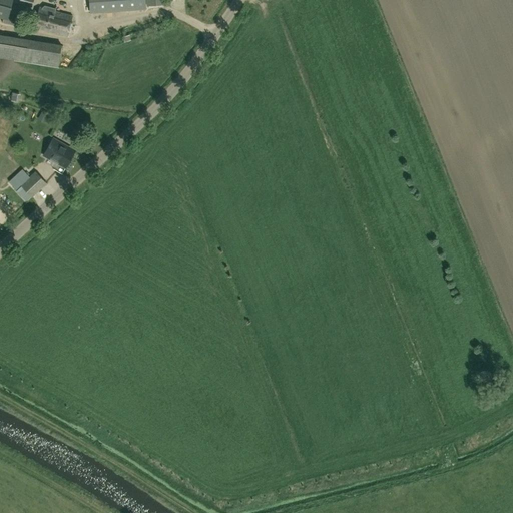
[(12,0),(19,0),(19,3),(31,6),(33,0),(0,0),(0,18),(7,20),(12,0)]
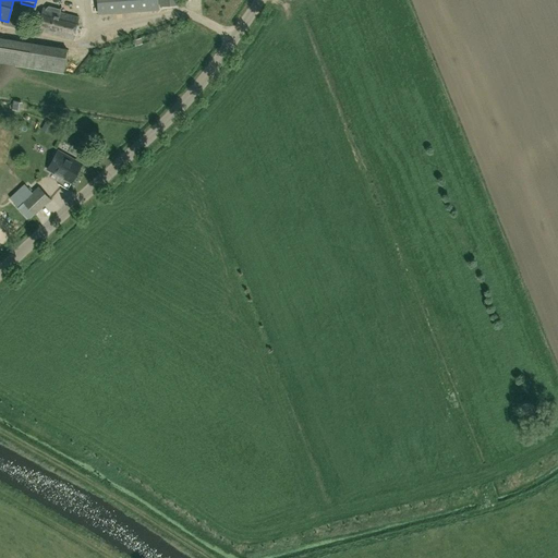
[(158,0),(96,0),(98,13),(159,10),(158,0)]
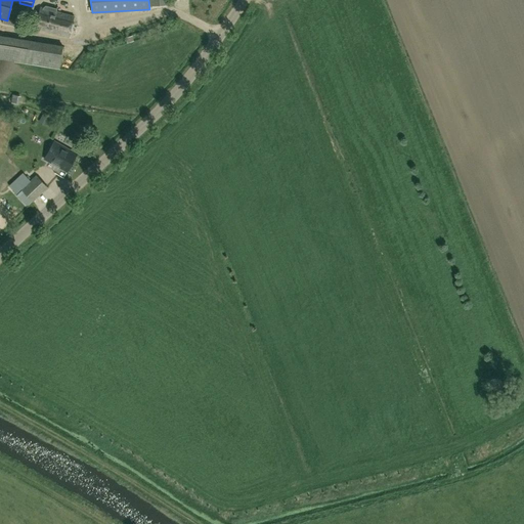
[(69,37),(74,16),(56,12),(57,8),(45,5),(43,8),(40,7),(35,29),(69,37)]
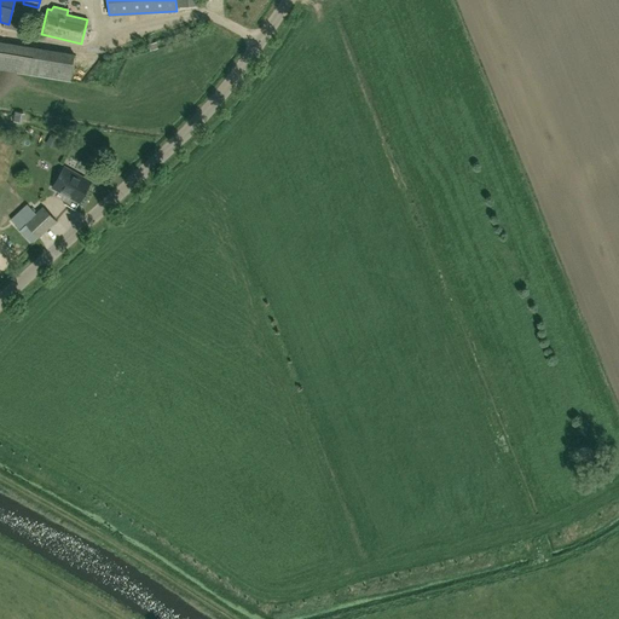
[(0,69),(70,81),(74,55),(0,42),(0,69)]
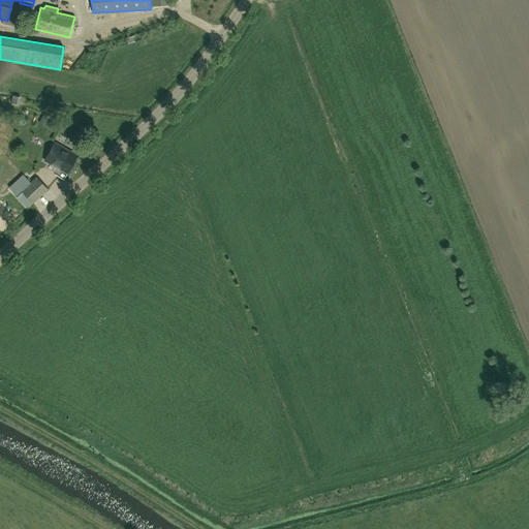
[(10,103),(20,105),(21,97),(12,96),(10,103)]
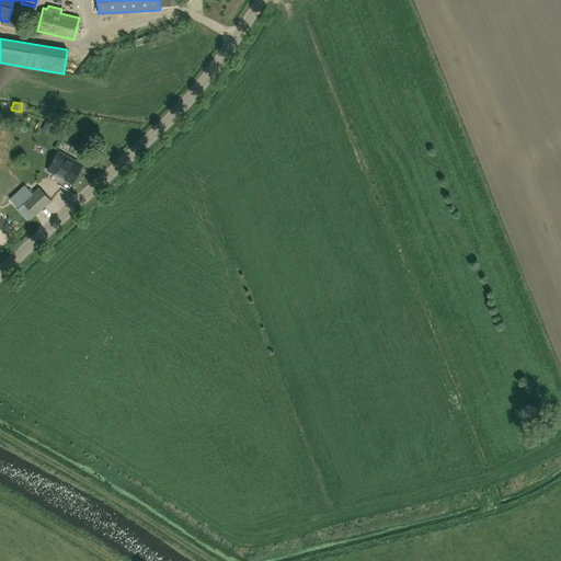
[(71,184),(82,165),(59,151),(47,170),(71,184)]
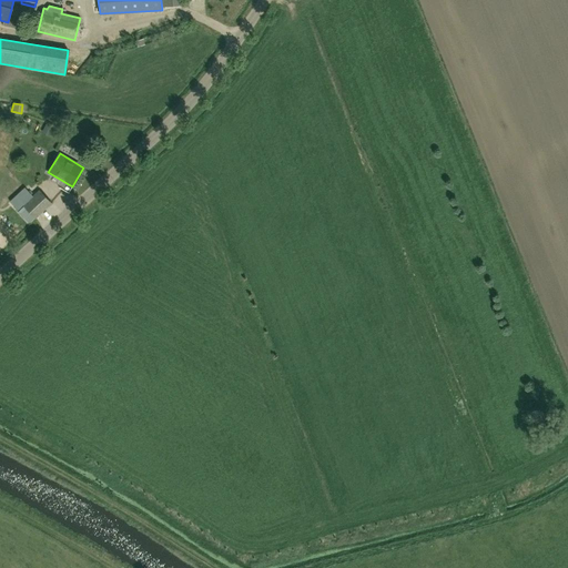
[(36,219),(52,203),(40,190),(33,196),(29,191),(19,200),(36,219)]
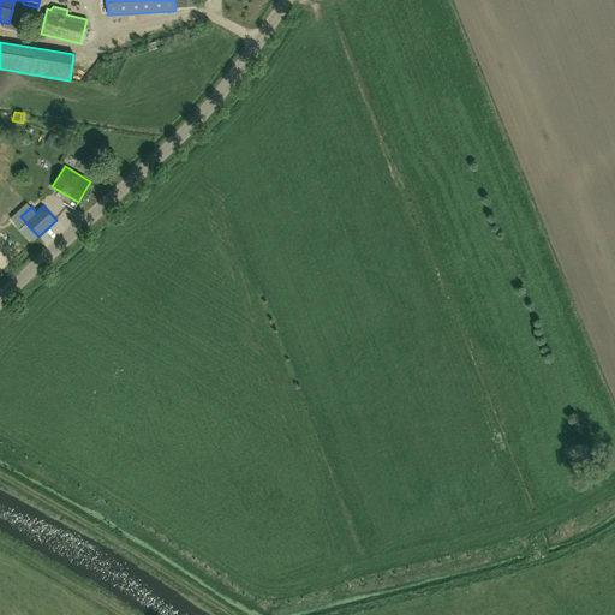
All buildings are outlined.
